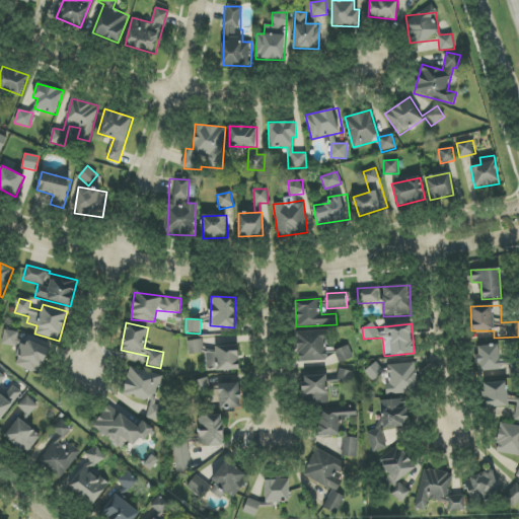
[(39,375),(51,347),(29,338),(25,346),(16,342),(19,334),(6,328),(1,343),(17,350),(14,355),(19,357),(16,365),(39,375)]
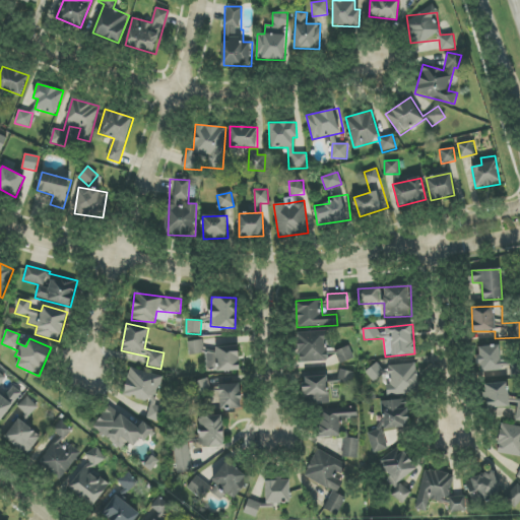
[(328,362),(327,331),(298,332),(299,363),(328,362)]
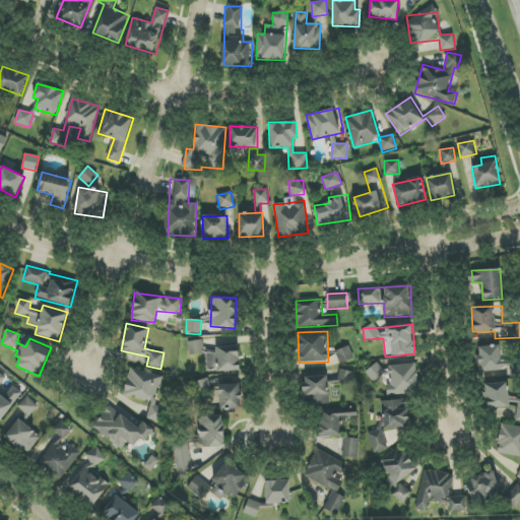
[(189,341),(190,354),(204,352),(202,340),(189,341)]
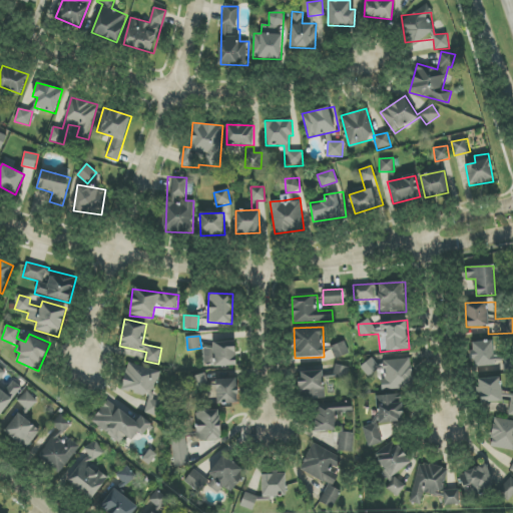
[(493,341),(472,342),(473,367),(494,366),(493,341)]
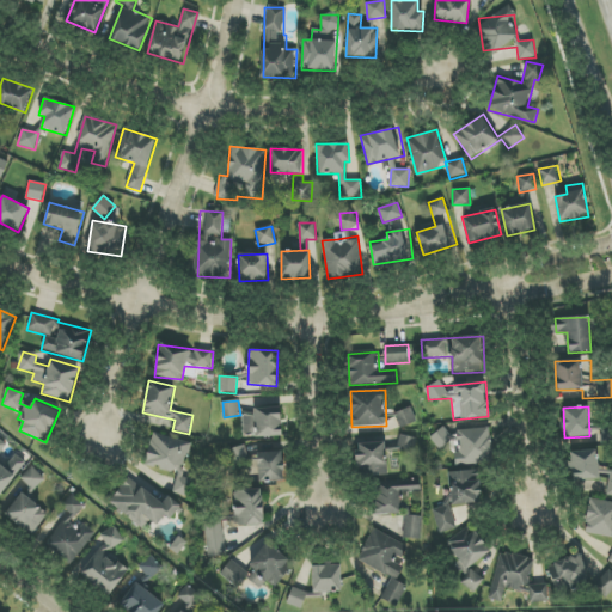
[(255,433),(255,438),(281,436),(281,408),(254,409),(254,416),(243,416),(244,433),(255,433)]
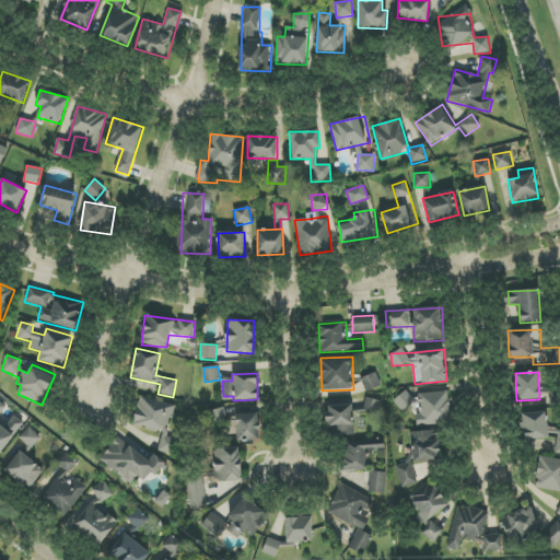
[(448,392),(409,396),(409,395),(396,396),(397,408),(420,406),(420,413),(416,413),(417,427),(451,423),(448,392)]
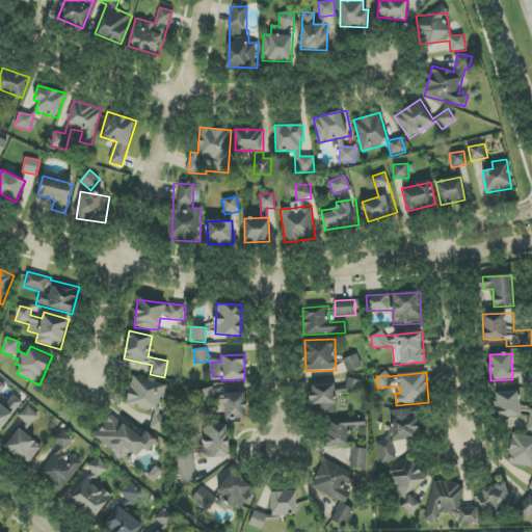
[(165,383),(132,377),(127,404),(160,411),(165,383)]
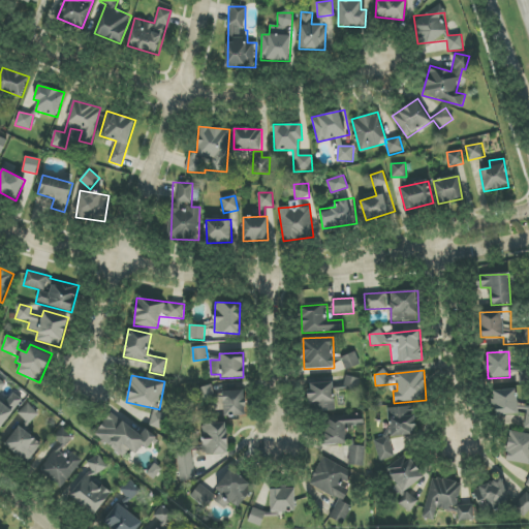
[(344,390),(359,392),(361,378),(346,376),(344,390)]
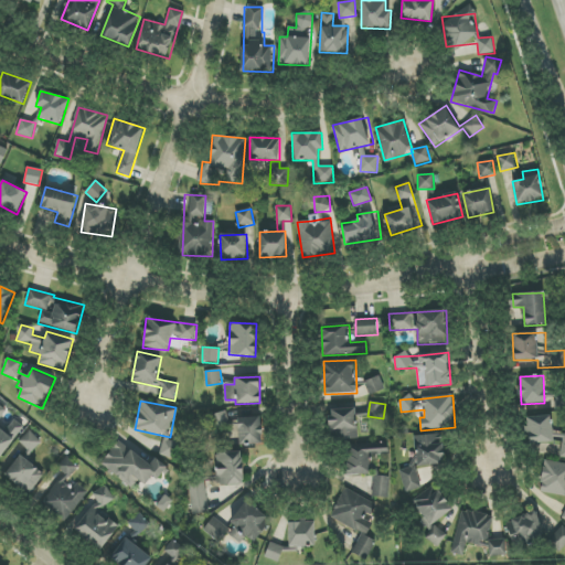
[(7,409),(0,405),(0,459),(23,426),(13,419),(11,423),(2,417),(7,409)]
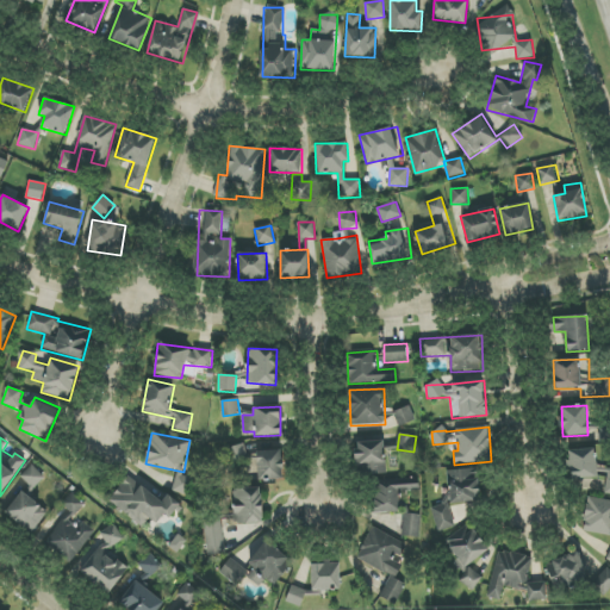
[(355,473),(385,472),(384,441),(355,442),(355,473)]
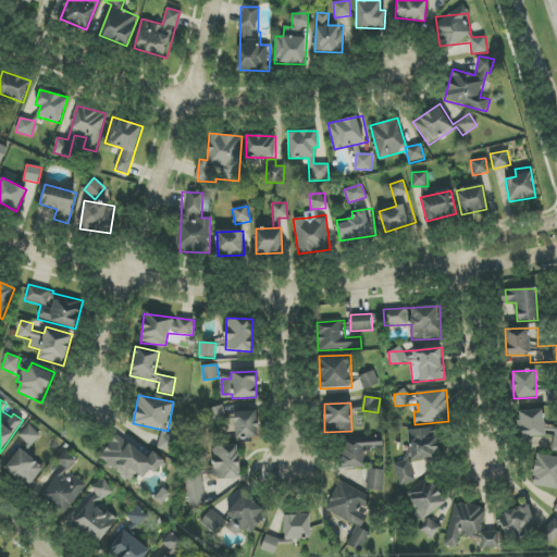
[(259,437),(258,413),(224,415),(224,407),(208,408),(208,424),(225,423),(226,438),(259,437)]
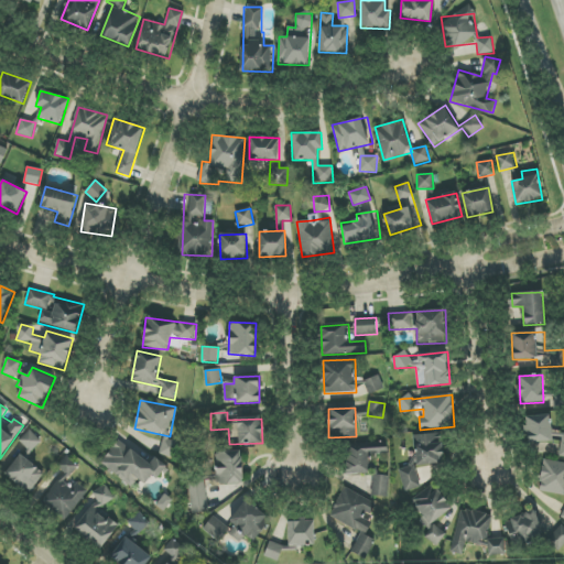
[(552,443),(551,415),(528,415),(528,444),(552,443)]
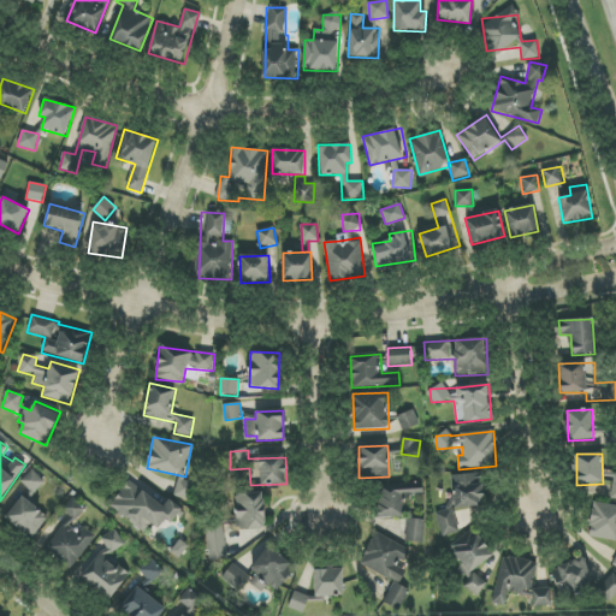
[(33,493),(46,483),(34,469),(21,481),(33,493)]
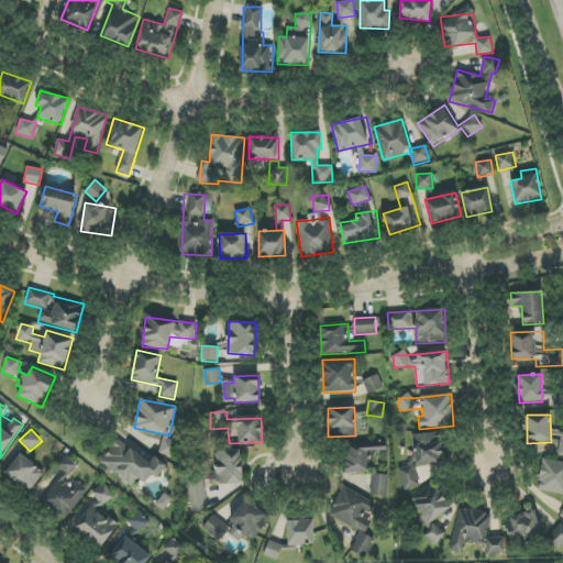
[(405,490),(420,486),(415,468),(415,465),(442,463),(440,437),(440,433),(412,434),(415,463),(398,467),(398,471),(405,490)]
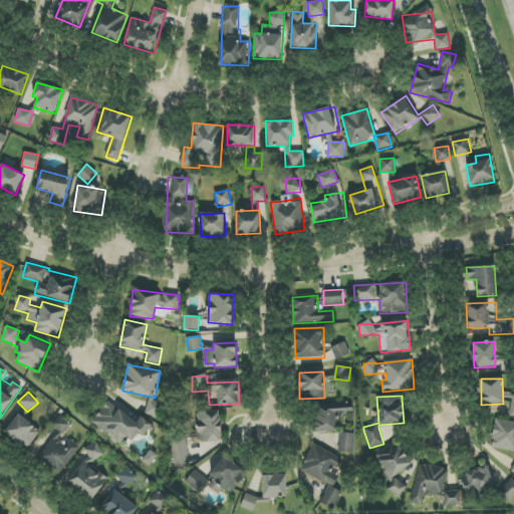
[(164,404),(151,399),(145,412),(159,418),(164,404)]
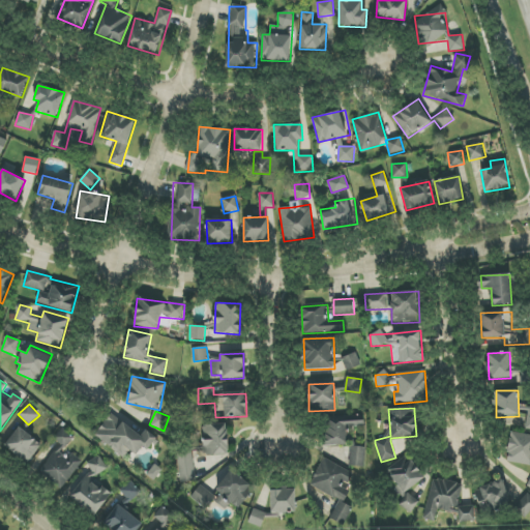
[(94,437),(124,458),(129,451),(137,455),(142,447),(148,451),(156,438),(145,430),(142,435),(110,414),(94,437)]
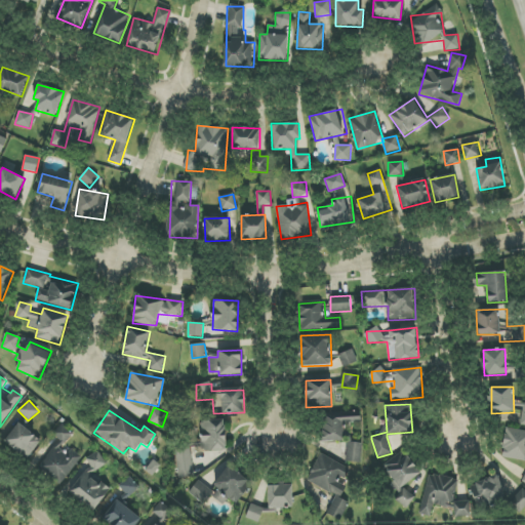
[(345,441),(344,422),(361,422),(360,411),(320,413),(322,442),(345,441)]
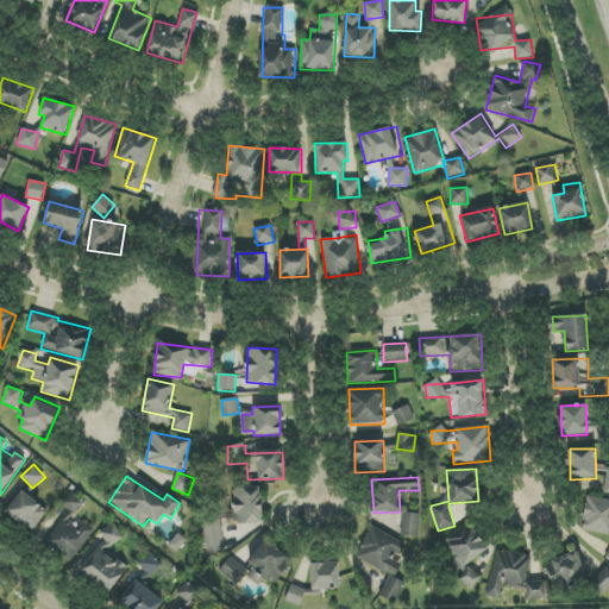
[(261,488),(233,488),(233,523),(262,523),(261,488)]
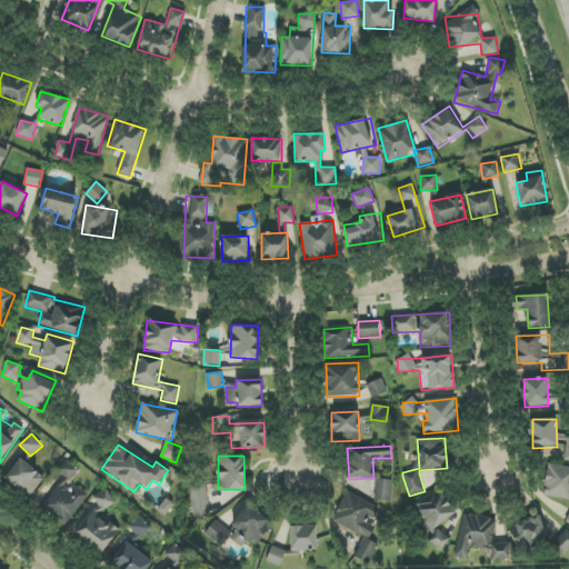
[(45,478),(20,458),(5,478),(29,498),(45,478)]
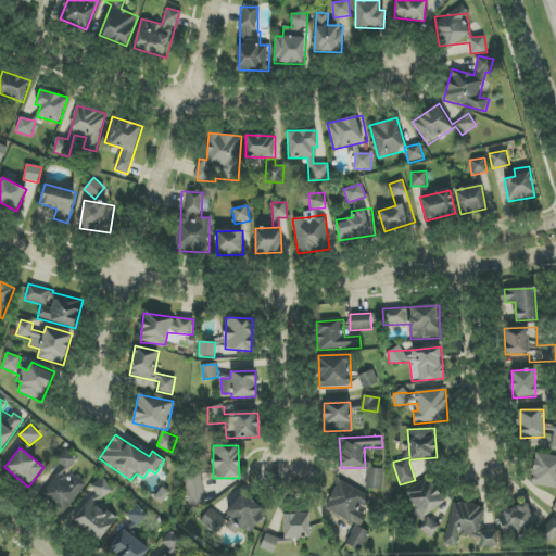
[(57,458),(68,470),(77,460),(64,450),(57,458)]
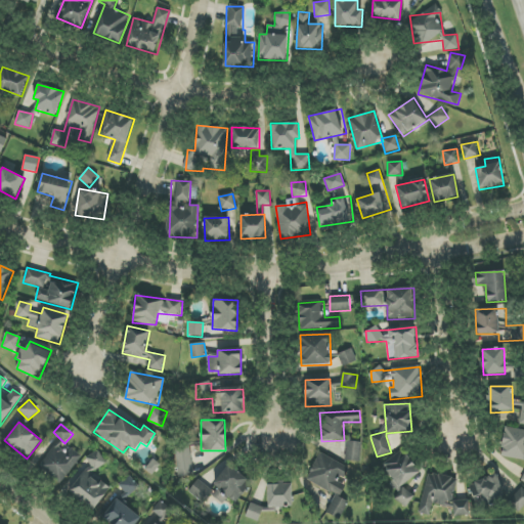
[(523,430),(505,427),(500,451),(509,453),(508,457),(523,460),(523,430)]
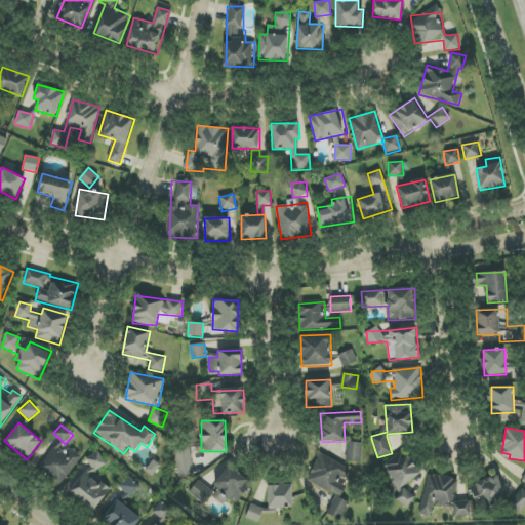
[(362,443),(347,442),(346,461),(361,462),(362,443)]
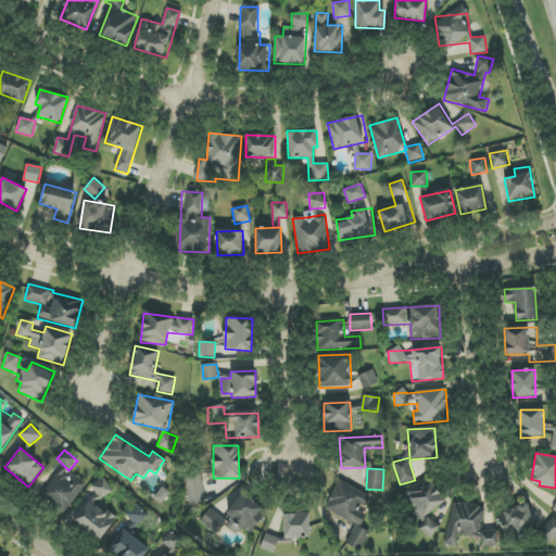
[(206,502),(201,472),(185,476),(190,505),(206,502)]
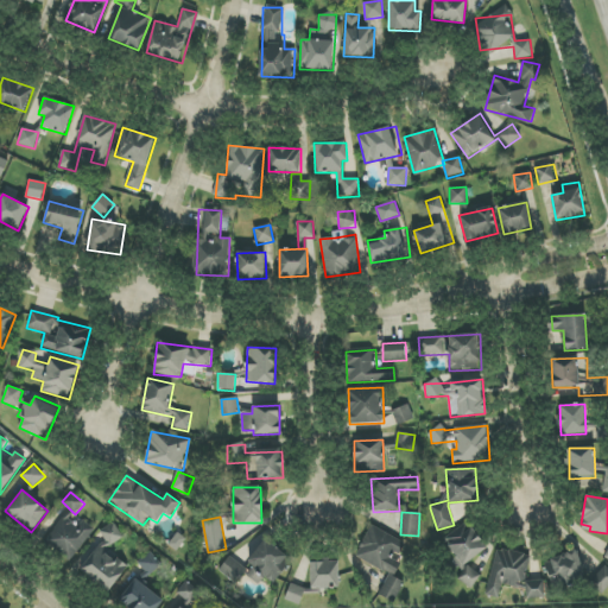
[(64,518),(46,545),(71,562),(94,529),(82,520),(78,527),(64,518)]
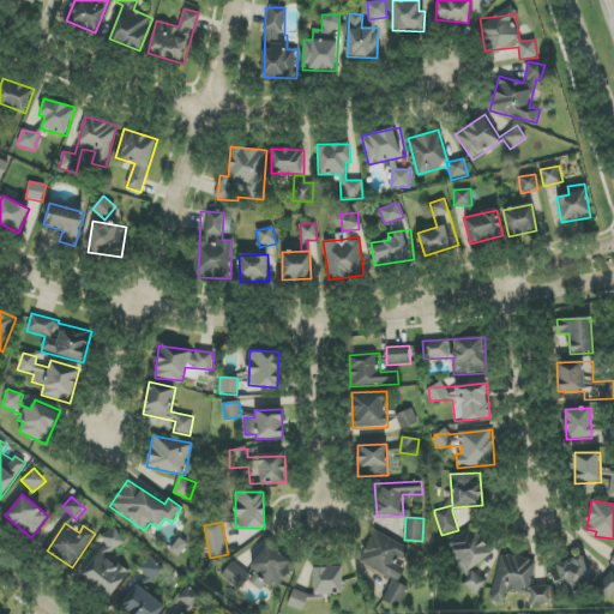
[(80,577),(110,599),(130,571),(110,558),(125,539),(110,528),(102,540),(106,542),(80,577)]
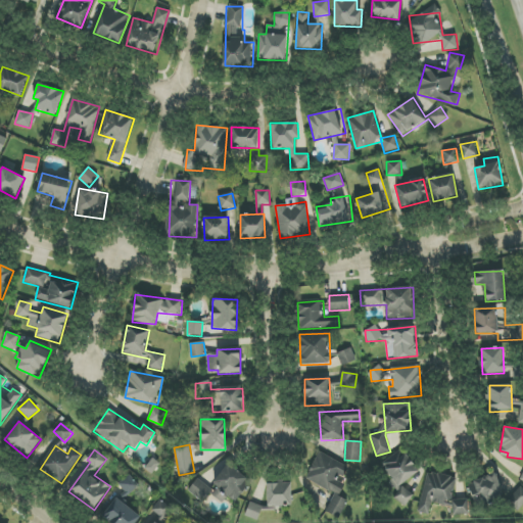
[(402,449),(382,463),(397,486),(418,474),(402,449)]
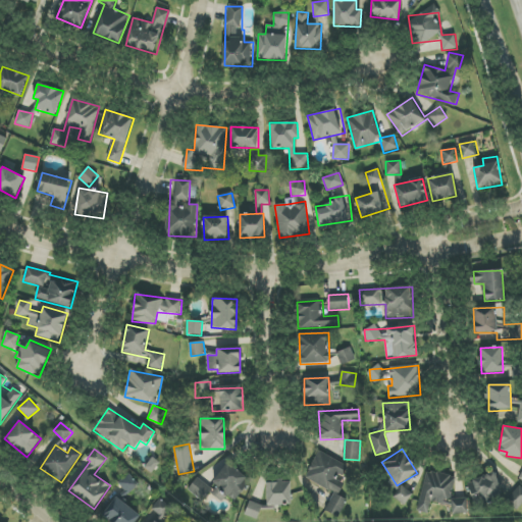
[(325,511),(338,517),(347,500),(336,494),(351,467),(318,452),(305,478),(333,492),(325,511)]
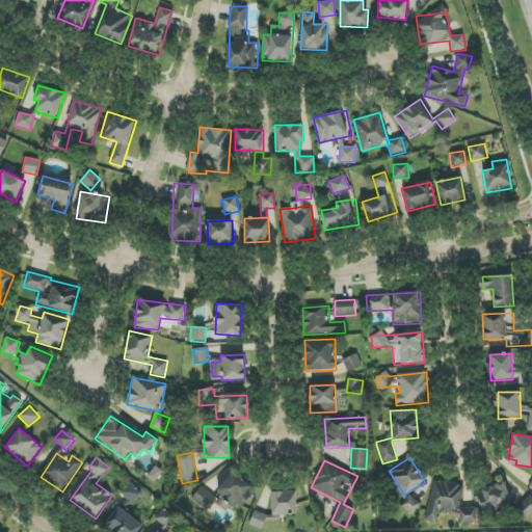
[(221,497),(216,501),(224,512),(233,505),(237,510),(255,495),(235,472),(215,488),(221,497)]
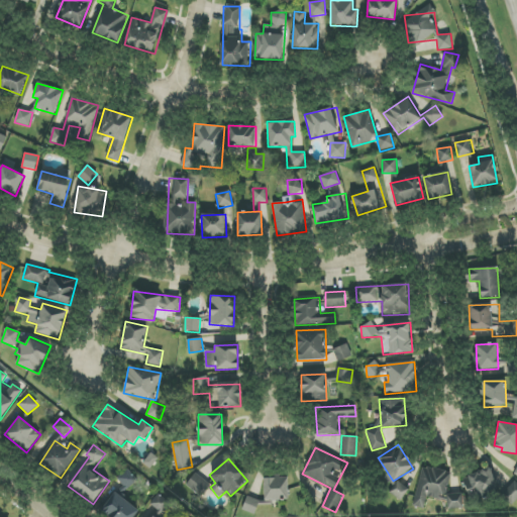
[(414,507),(424,508),(426,498),(448,502),(447,508),(461,511),(464,496),(447,492),(450,472),(421,467),(414,507)]
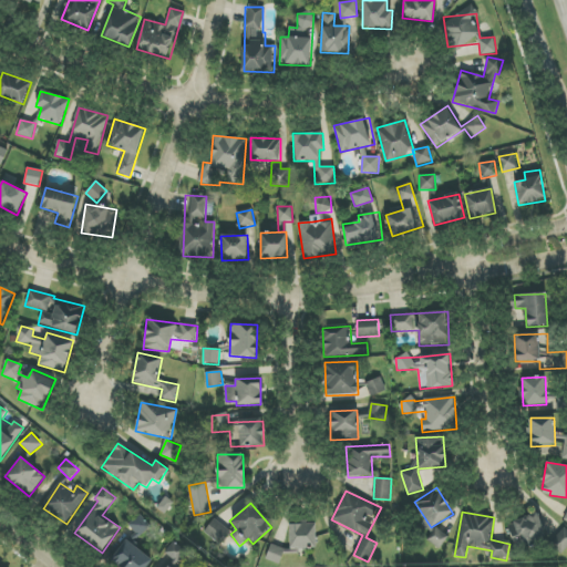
[(140,537),(151,525),(138,515),(127,527),(140,537)]
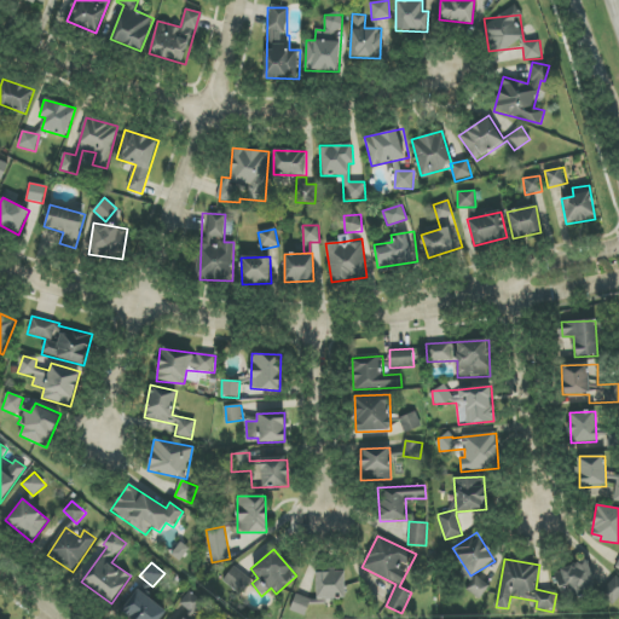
[(554,570),(561,599),(595,590),(588,562),(554,570)]
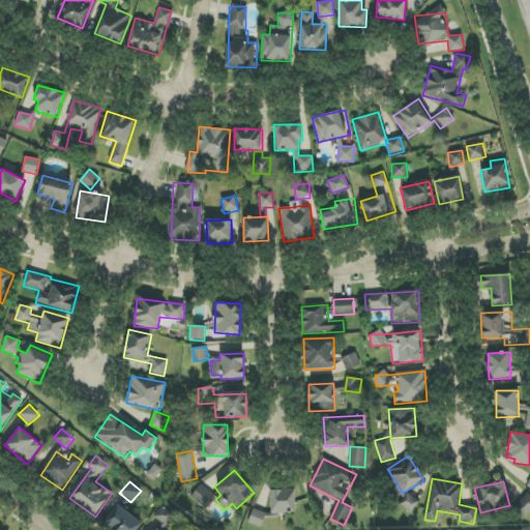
[(190,497),(204,508),(214,497),(201,484),(190,497)]
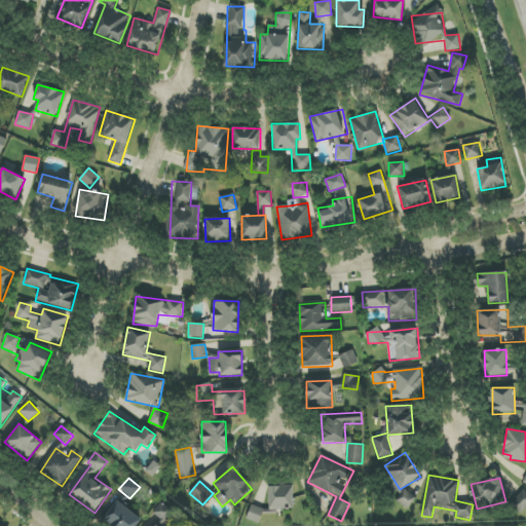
[(293,485),(268,486),(269,508),(294,506),(293,485)]
